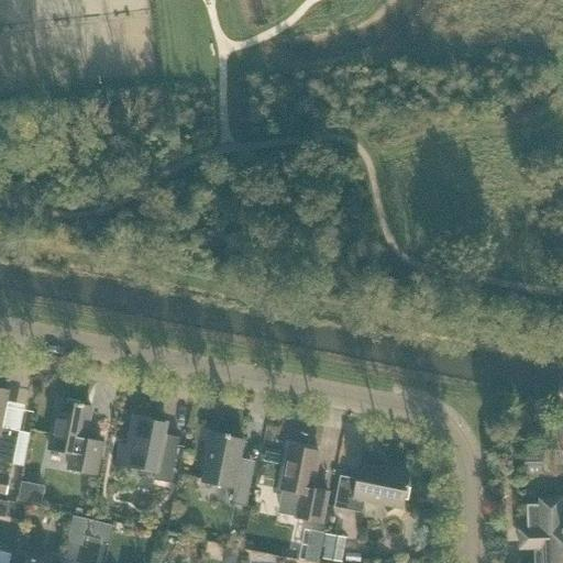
[(0,428),(8,392),(0,389),(0,461),(13,464),(20,432),(0,428)]
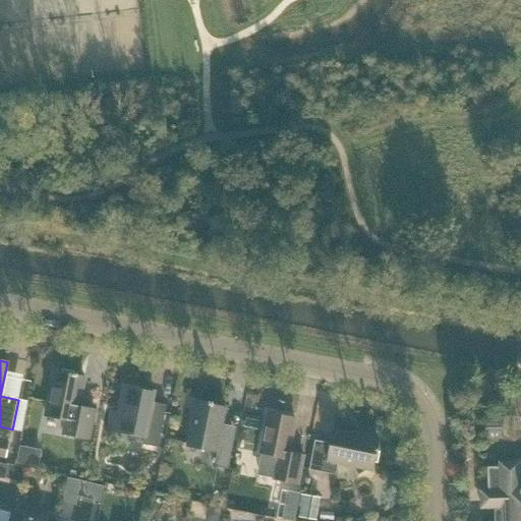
[(32,374),(33,364),(15,361),(13,371),(32,374)]
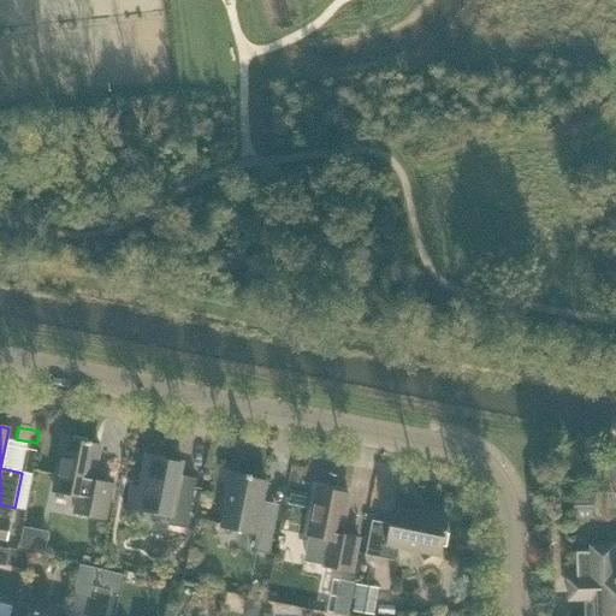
[(105,520),(112,485),(93,481),(100,446),(92,445),(92,443),(87,442),(87,444),(64,439),(54,492),(78,497),(75,514),(105,520)]
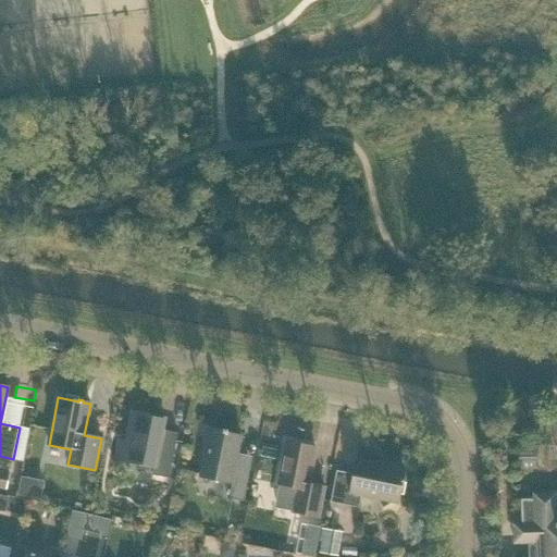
[(162,431),(164,418),(134,412),(127,442),(119,441),(115,460),(153,468),(152,475),(169,479),(177,434),(162,431)]
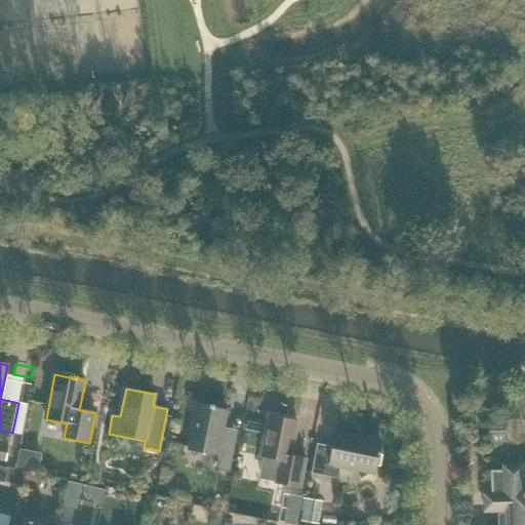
[(230,473),(236,441),(223,439),(228,411),(214,408),(215,406),(198,402),(188,450),(218,456),(215,471),(230,473)]
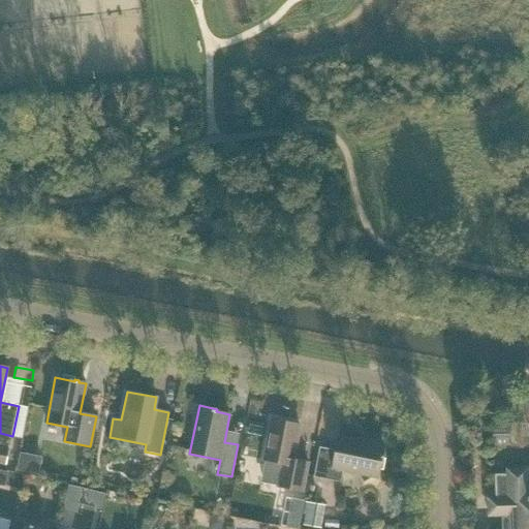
[(263,481),(278,484),(278,487),(303,492),(308,463),(293,460),(300,426),(273,421),(265,461),(268,461),(263,481)]
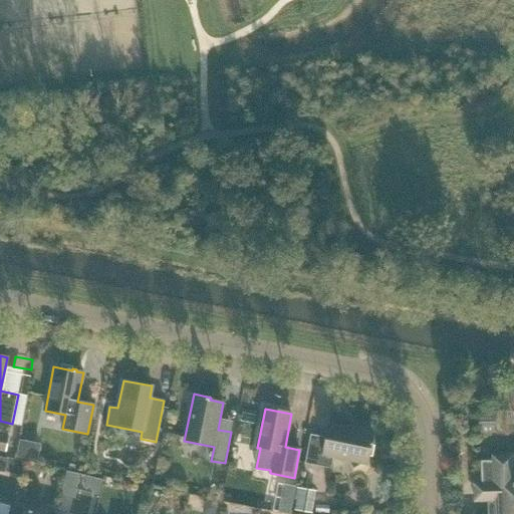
[(477,411),(477,433),(496,433),(496,412),(477,411)]
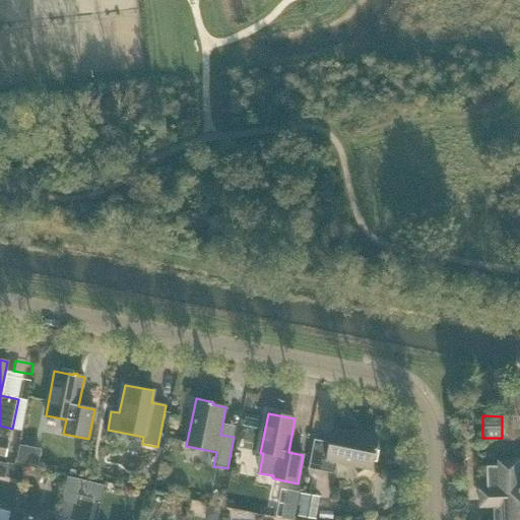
[(372,469),(377,440),(333,431),(330,443),(314,440),(309,469),(335,474),(337,462),(351,465),(358,474),(367,468),(372,469)]
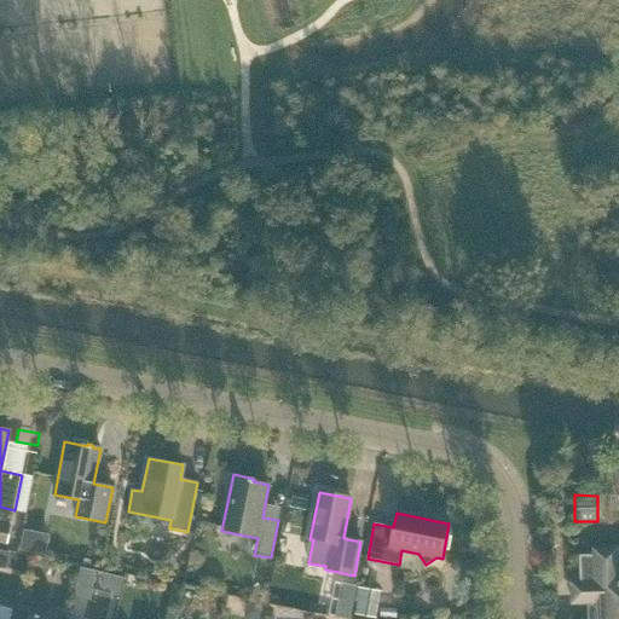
[(0,542),(7,543),(11,526),(0,524),(0,542)]
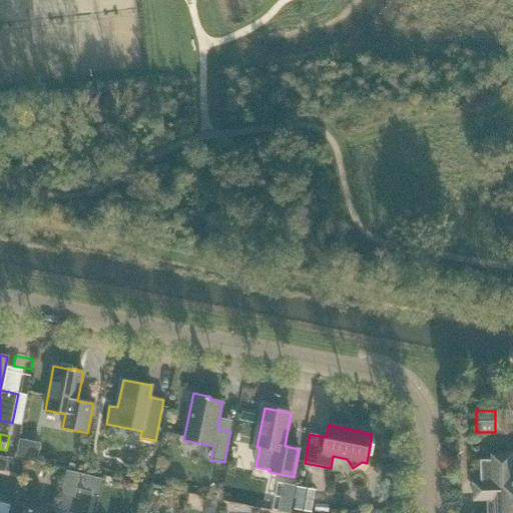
[(512,512),(512,462),(508,462),(507,461),(507,460),(506,459),(506,458),(505,457),(504,457),(502,457),(501,457),(500,457),(499,458),(498,458),(497,459),(497,460),(497,462),(497,463),(484,463),(483,450),(482,450),(483,480),(481,480),(479,481),(478,482),(476,483),(475,484),(474,485),(473,487),(472,489),(472,490),(472,491),(472,493),(472,494),(473,496),(473,497),(474,498),(475,500),(476,501),(478,501),(480,503),(482,503),(484,503),(499,502),(499,512),(512,512)]
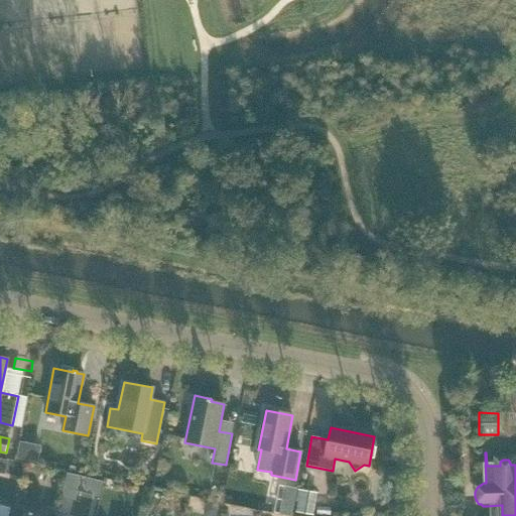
[(67,473),(61,495),(75,498),(80,476),(67,473)]
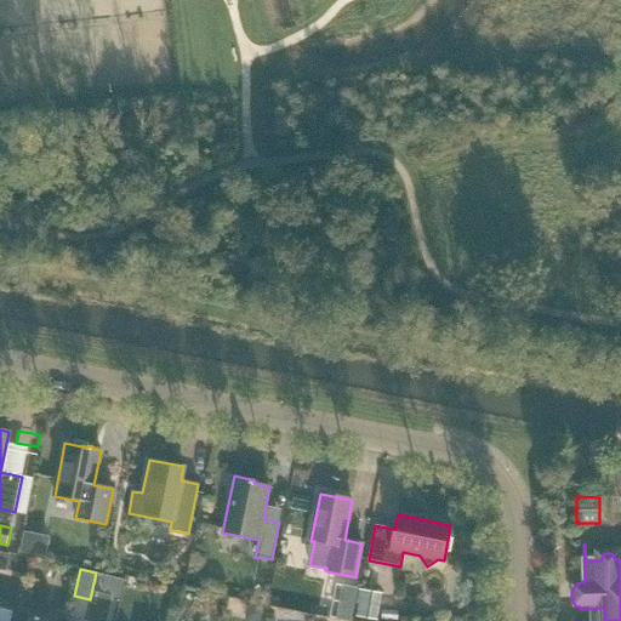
[(277,571),(271,600),(286,603),(291,574),(277,571)]
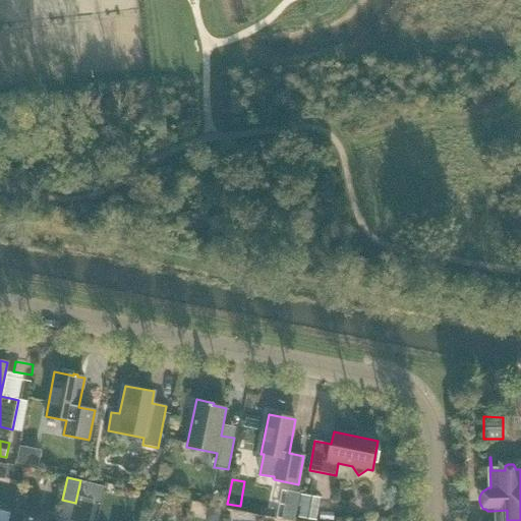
[(321,497),(301,494),(299,505),(300,505),(298,517),(317,520),(321,497)]
